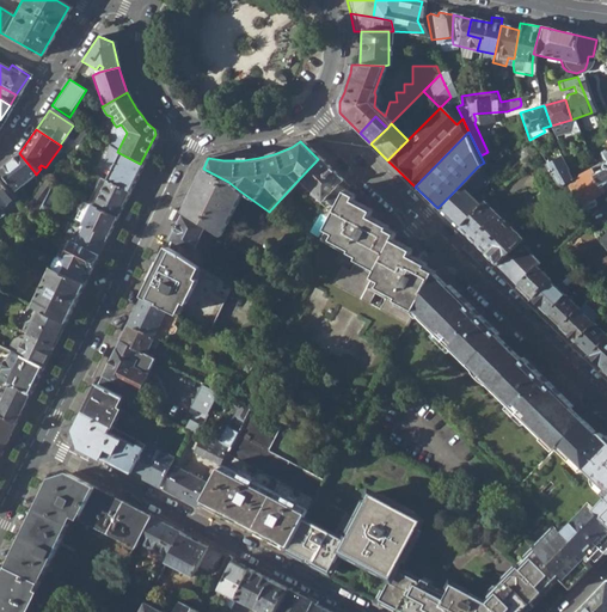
[(592,173),(599,187),(606,181),(606,148),(598,153),(604,161),(601,163),(599,167),(600,169),(592,173)]
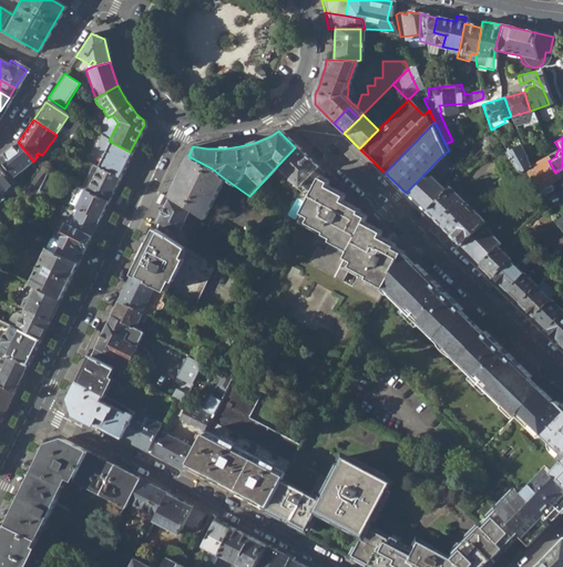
[(95,167),(116,177),(130,152),(109,141),(95,167)]
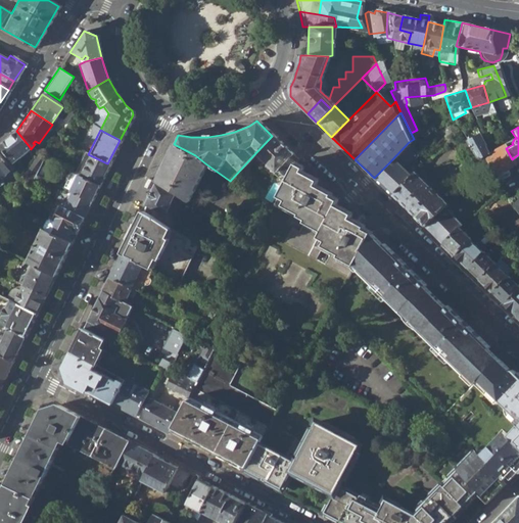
[(16,131),(0,144),(0,149),(10,164),(30,147),(16,131)]
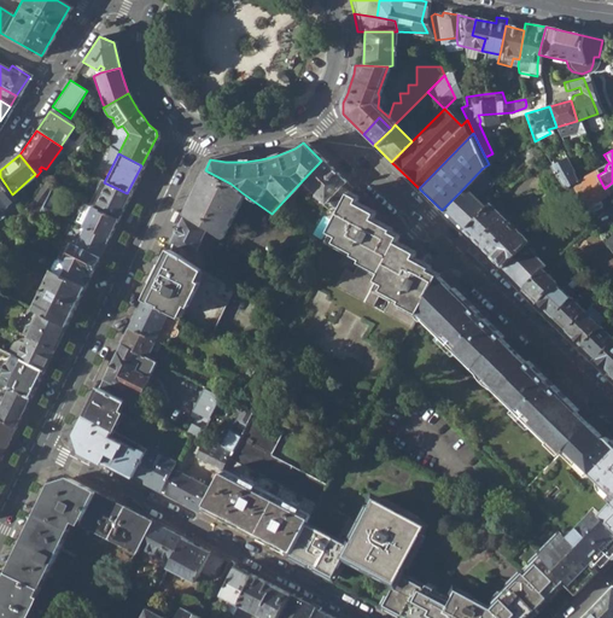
[(559,180),(564,186),(574,180),(571,174),(573,173),(564,158),(549,165),(553,170),(559,180)]
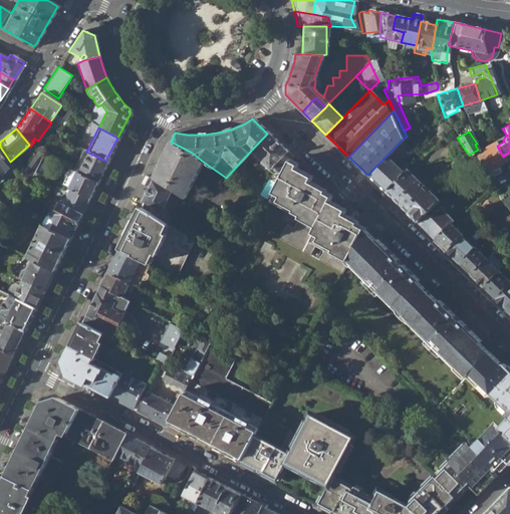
[(493,132),(484,136),(488,141),(496,137),(493,132)]
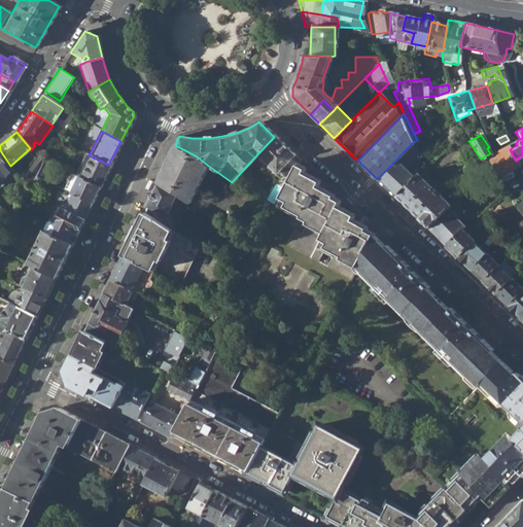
[(255,156),(274,175),(289,151),(282,145),(274,137),(255,156)]
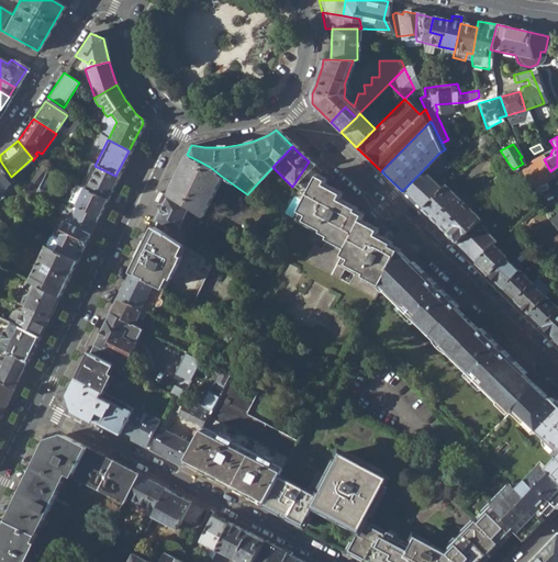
[(493,172),(509,164),(503,155),(501,156),(497,148),(484,156),(493,172)]
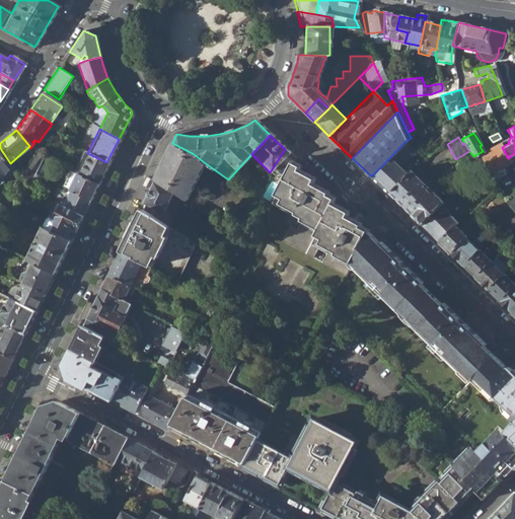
[(172,143),(158,171),(189,193),(204,162),(194,154),(172,143)]
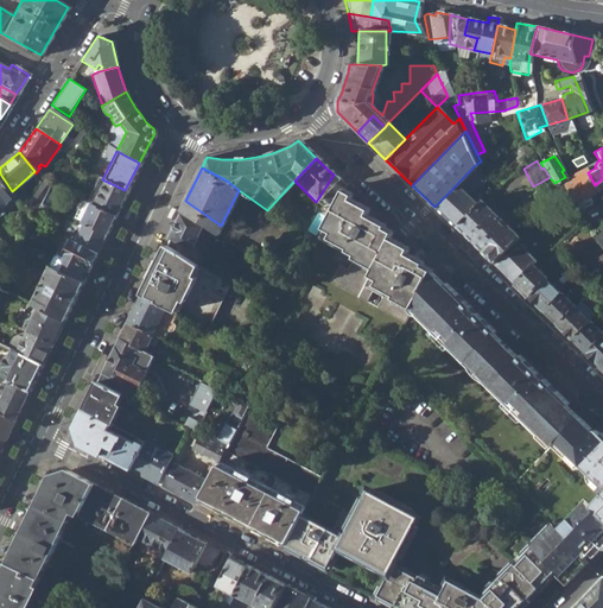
[(569,192),(577,208),(590,202),(586,196),(597,190),(595,185),(588,172),(585,168),(582,169),(583,171),(577,173),(576,172),(565,178),(565,177),(554,183),(562,196),(569,192)]
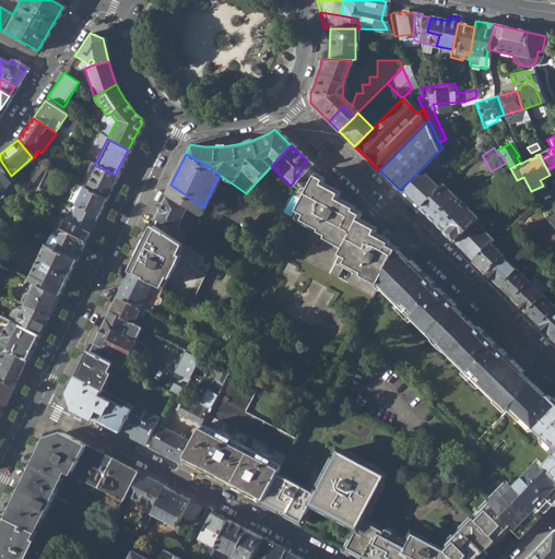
[(307,161),(291,186),(288,187),(300,198),(310,181),(316,169),(307,161)]
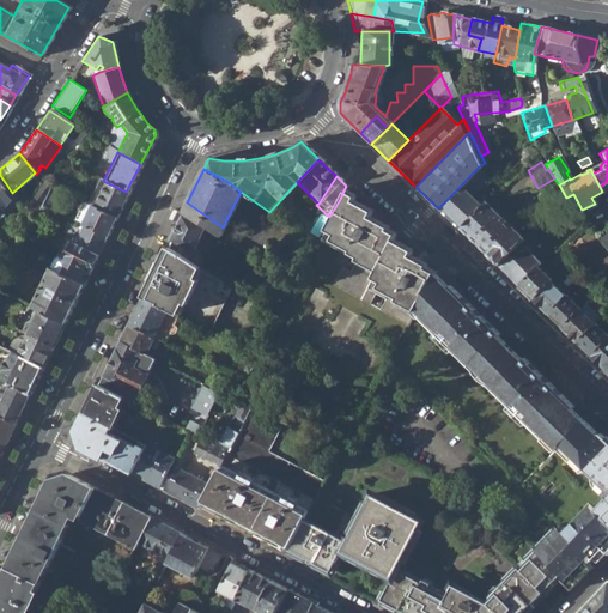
[(90,207),(114,217),(126,192),(103,181),(90,207)]
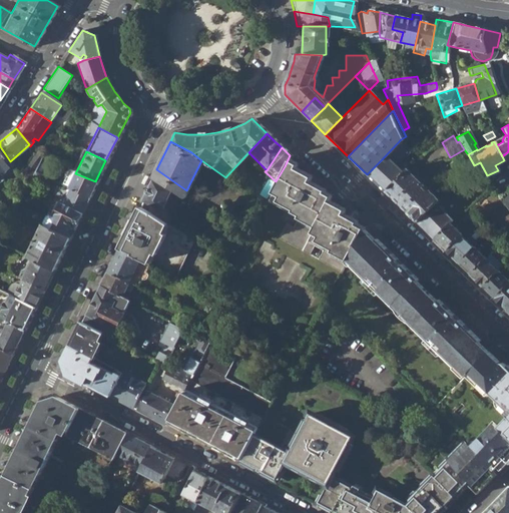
[(0,174),(10,167),(0,156),(0,174)]
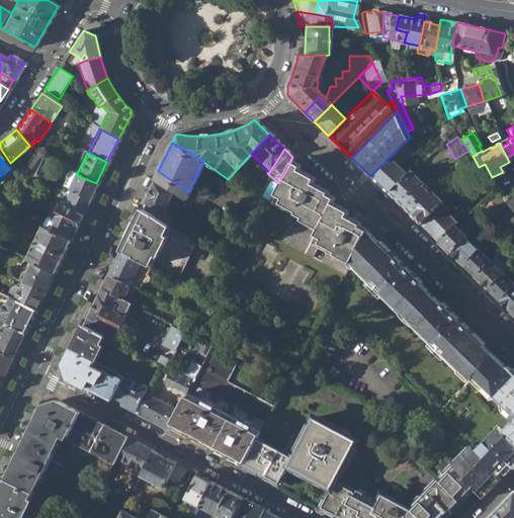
[(37,159),(33,169),(37,171),(43,161),(37,159)]
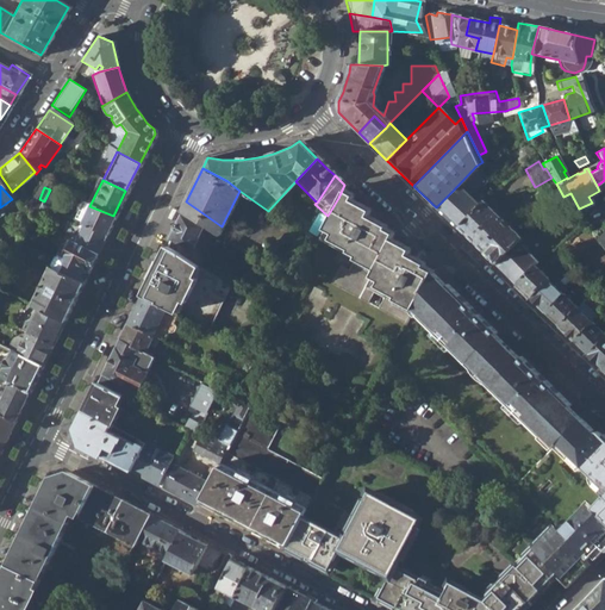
[(453,191),(436,207),(455,228),(473,209),(453,191)]
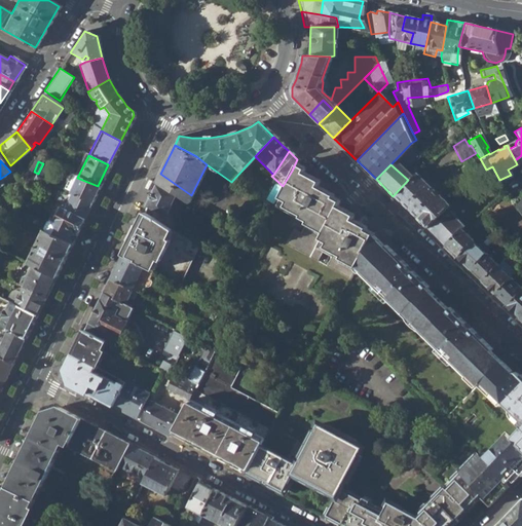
[(304,177),(292,171),(283,186),(228,292),(317,335),(355,265),(370,235),(371,233),(359,226),(348,221),(350,217),(334,208),(337,201),(331,197),(314,189),(318,183),(304,177)]
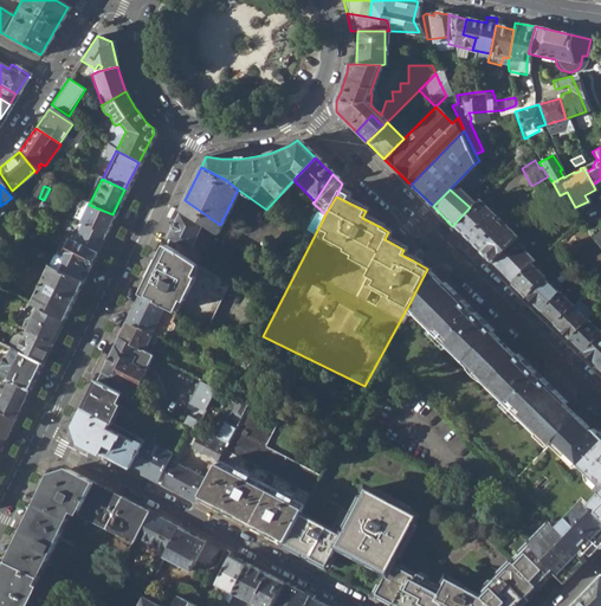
[(470,207),(452,226),(490,262),(514,240),(516,237),(478,200),(470,207)]
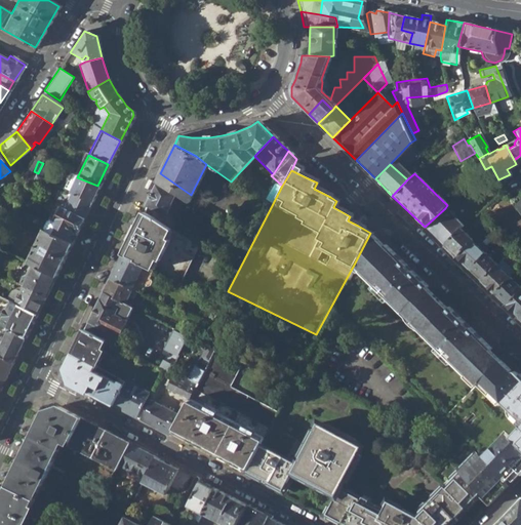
[(68,194),(89,202),(97,186),(77,177),(75,176),(67,193),(68,194)]
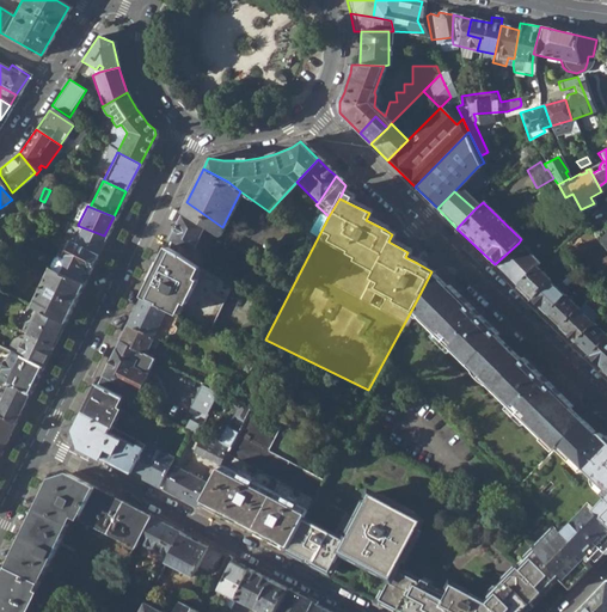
[(179,215),(169,239),(190,250),(202,228),(191,222),(191,221),(179,215)]
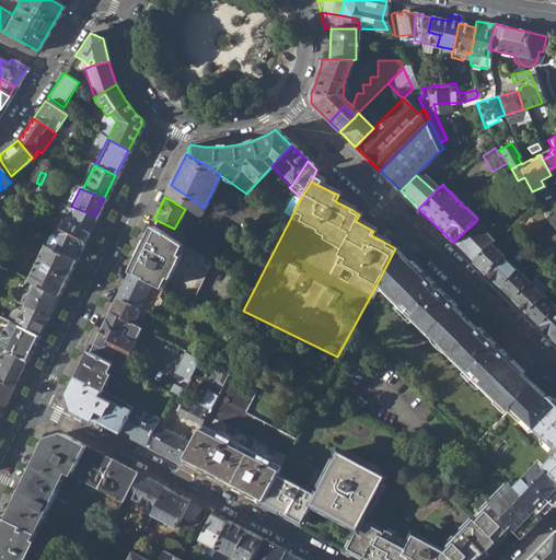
[(555,206),(544,211),(547,221),(555,218),(555,219),(555,206)]
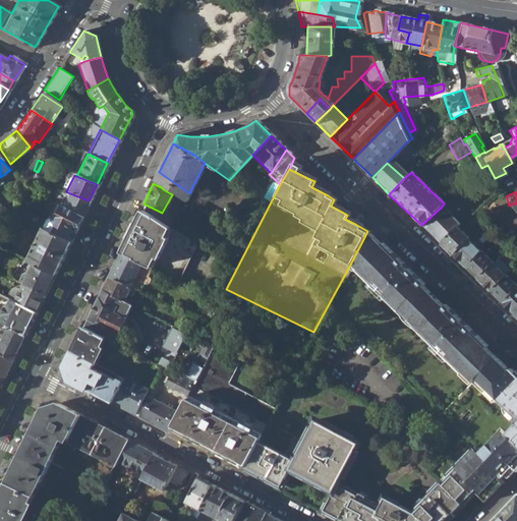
[(42,229),(68,242),(89,200),(67,192),(60,208),(55,206),(49,218),(48,218),(42,229)]
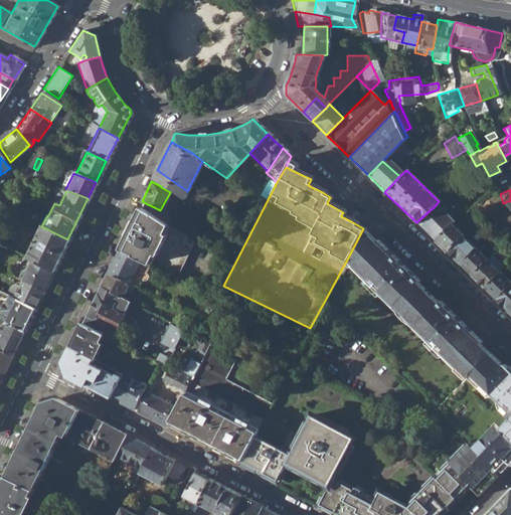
[(437,204),(416,222),(434,239),(450,223),(453,220),(437,204)]
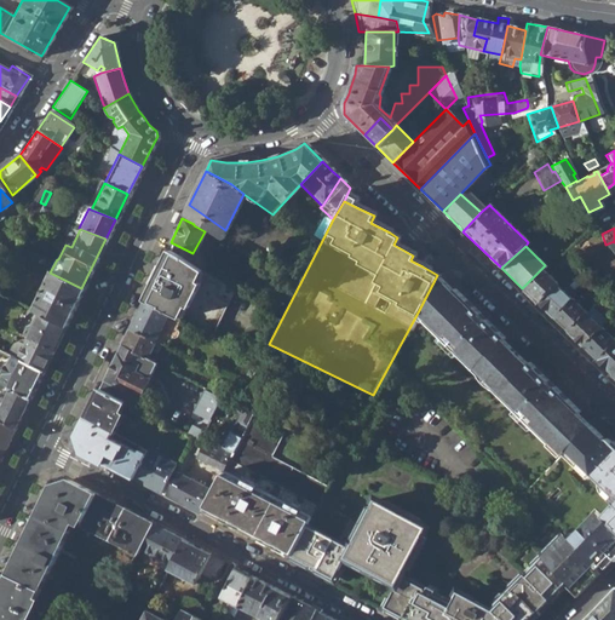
[(166,251),(142,302),(178,321),(212,338),(234,292),(166,251)]
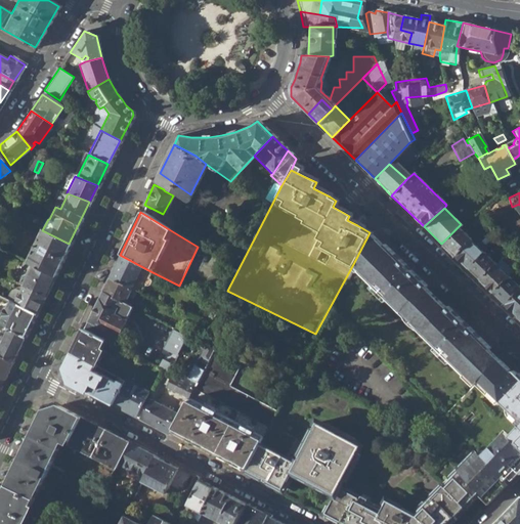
[(458,227),(441,244),(452,255),(470,238),(458,227)]
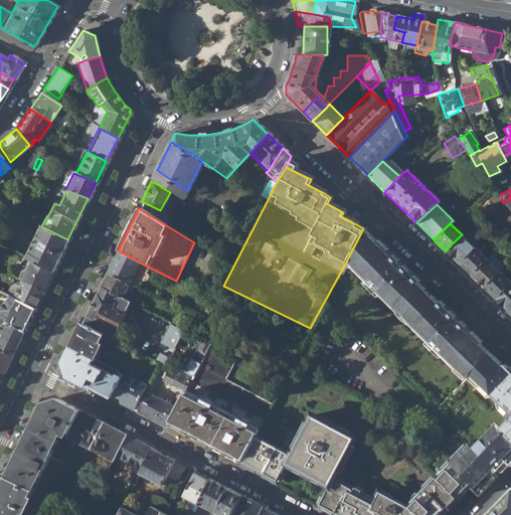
[(27,258),(52,271),(67,239),(41,226),(40,225),(25,256),(27,258)]
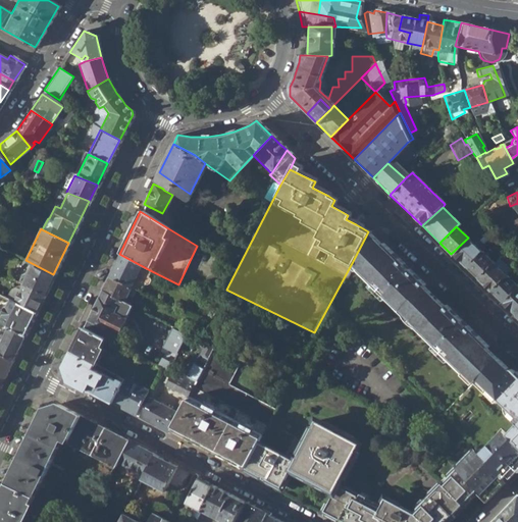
[(373,240),(367,233),(352,263),(357,268),(355,270),(397,311),(399,310),(419,329),(417,331),(459,373),(460,372),(470,382),(473,379),(489,363),(479,353),(485,347),(445,306),(443,308),(422,286),(423,285),(381,244),(379,246),(373,240)]
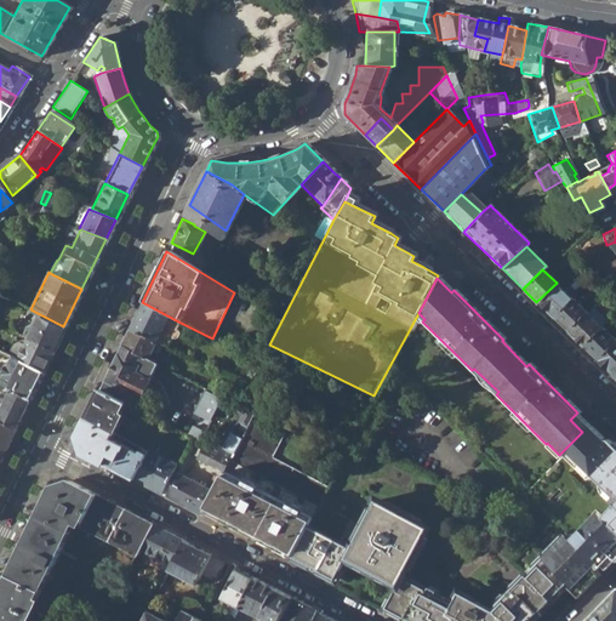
[(557,283),(536,302),(552,317),(572,297),(572,296),(558,281),(557,283)]
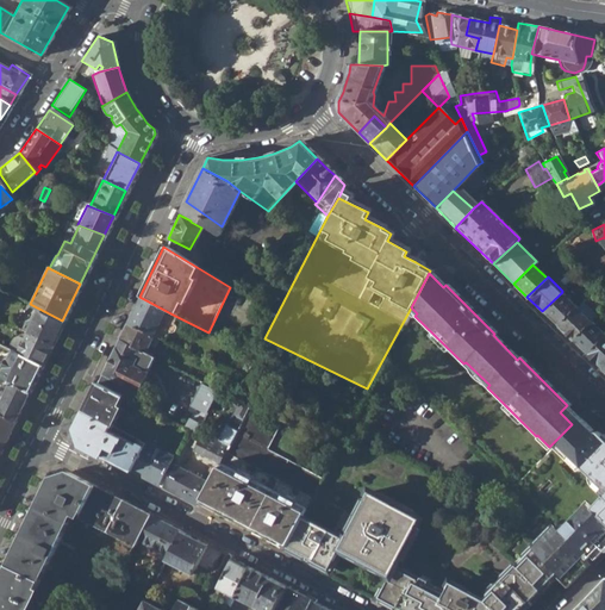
[(562,292),(542,311),(555,325),(575,306),(562,292)]
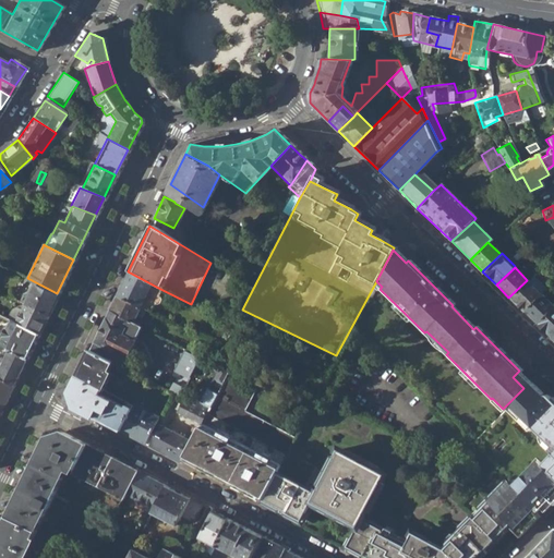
[(128,271),(116,295),(137,307),(143,310),(148,313),(153,303),(156,305),(160,298),(157,295),(160,289),(128,271)]
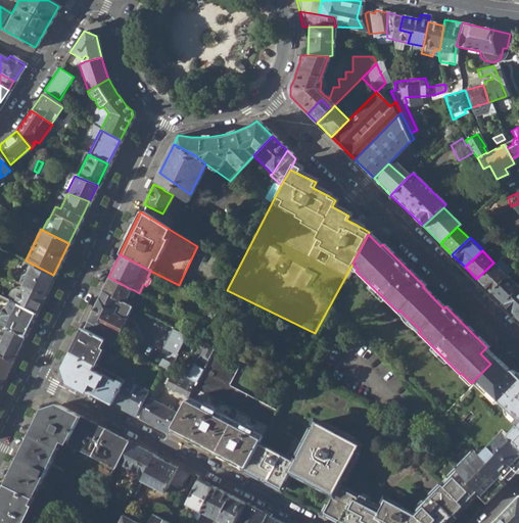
[(20,284),(43,295),(53,275),(28,262),(22,274),(18,274),(15,282),(20,284)]
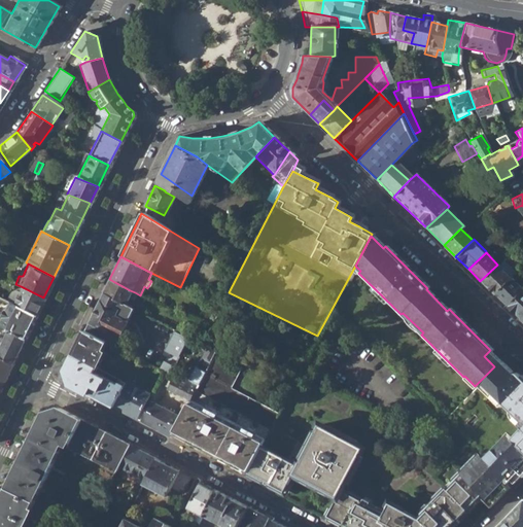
[(497,265),(480,281),(492,293),(509,277),(497,265)]
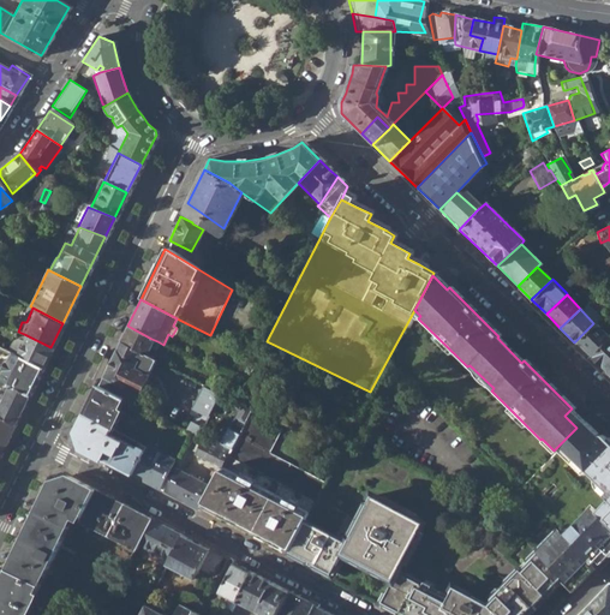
[(593,323),(574,342),(590,357),(609,338),(593,323)]
